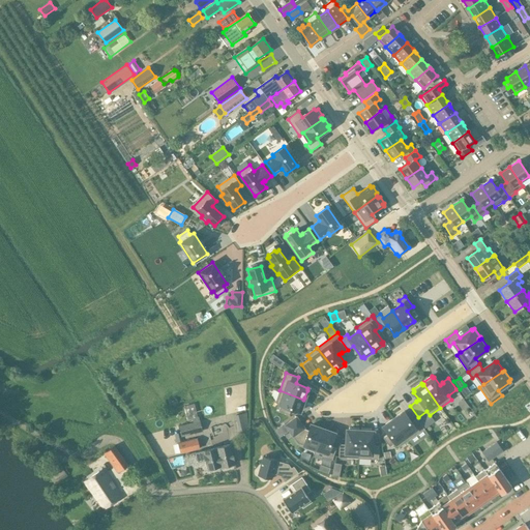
[(303,401),(303,400),(280,390),(275,403),(281,405),(278,411),(289,414),(291,408),(299,411),(300,409),(301,409),(303,401)]
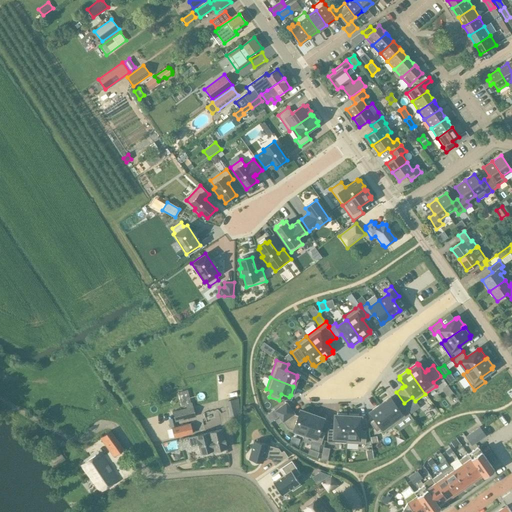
[(447,386),(442,389),(447,396),(453,392),(447,386)]
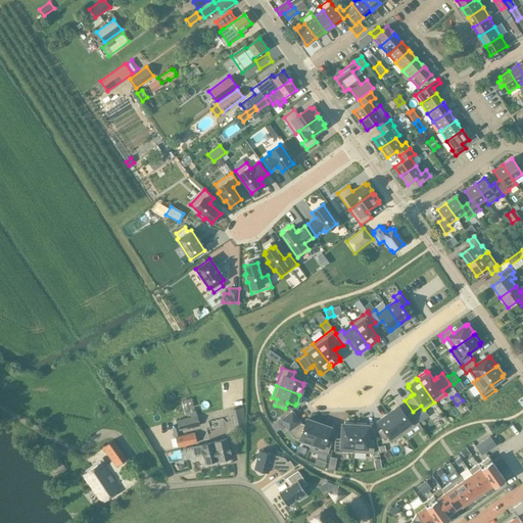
[(406,417),(398,407),(396,408),(389,413),(388,414),(403,434),(419,423),(411,413),(406,417)]
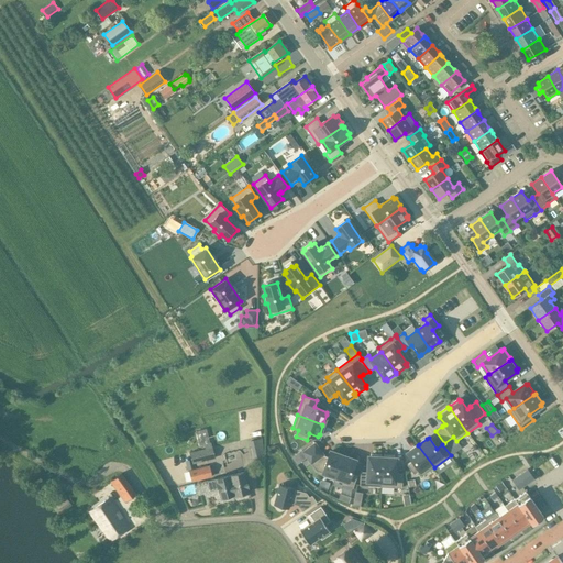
[(253,450),(263,448),(261,439),(251,441),(253,450)]
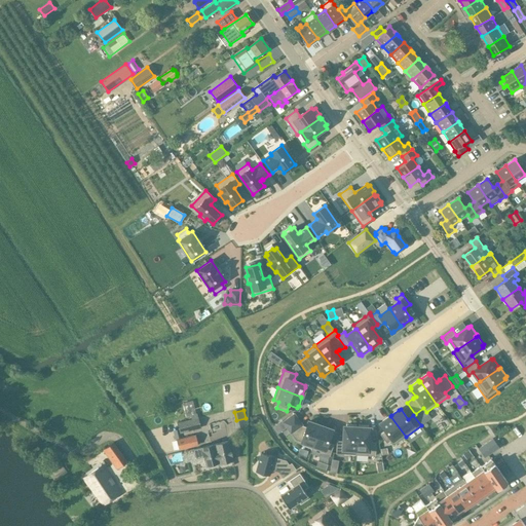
[(287,427),(298,419),(294,413),(283,421),(287,427)]
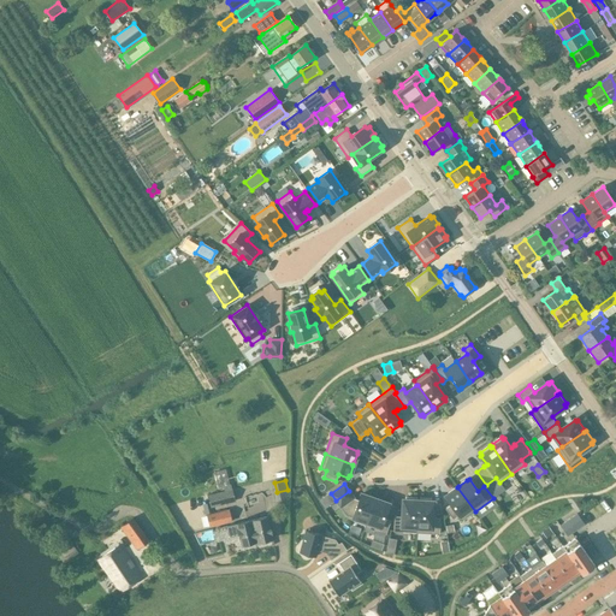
[(224,491),(207,496),(211,508),(235,502),(231,485),(223,486),(224,491)]
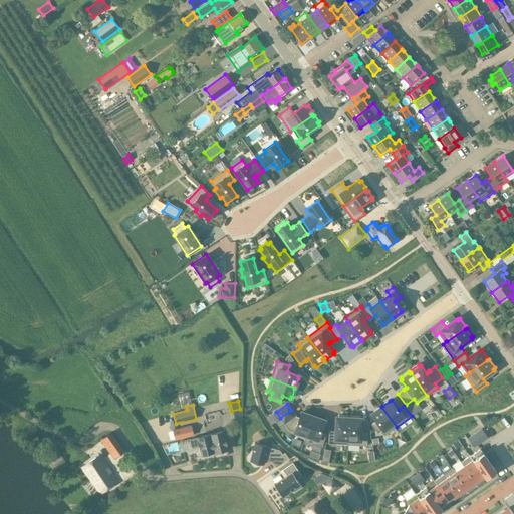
[(397,427),(381,407),(380,408),(373,413),(374,413),(372,414),(377,421),(371,425),(377,434),(383,430),(387,434),(397,427)]
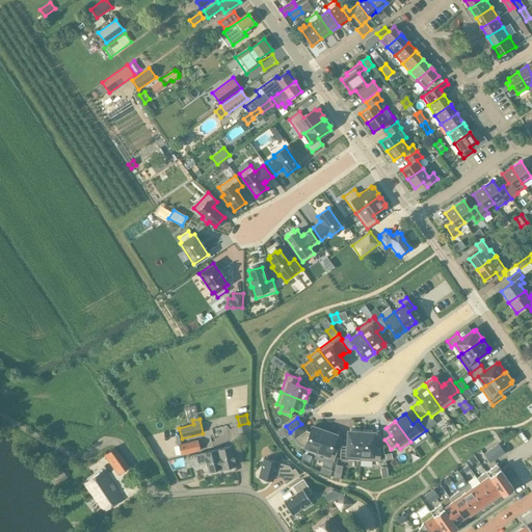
[(306,447),(316,450),(317,451),(323,430),(322,430),(314,427),(312,426),(310,432),(306,430),(306,429),(301,424),(290,432),(299,445),(306,447)]
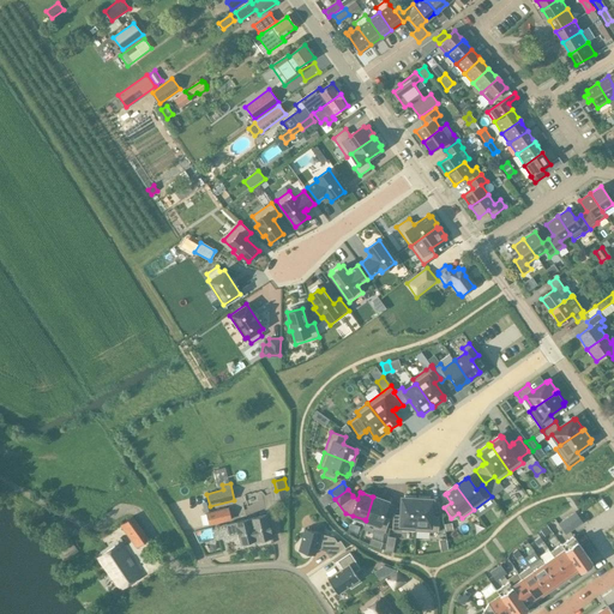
[(415,531),(417,499),(416,499),(416,497),(404,495),(404,498),(402,498),(402,515),(393,515),(392,530),(415,531)]
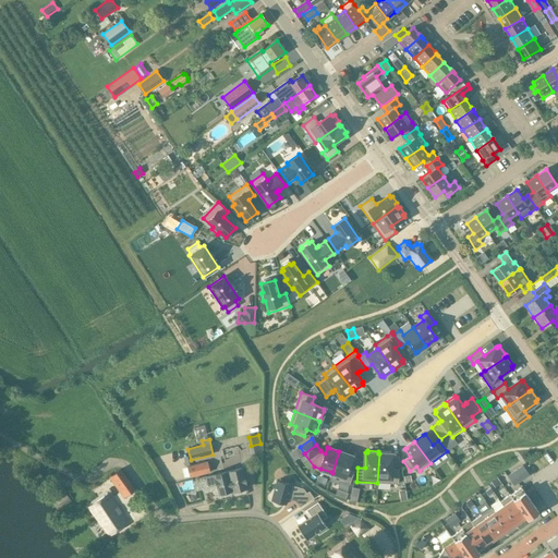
[(341,452),(339,451),(332,473),(331,472),(330,477),(350,484),(354,471),(348,469),(352,456),(350,456),(350,455),(341,452)]
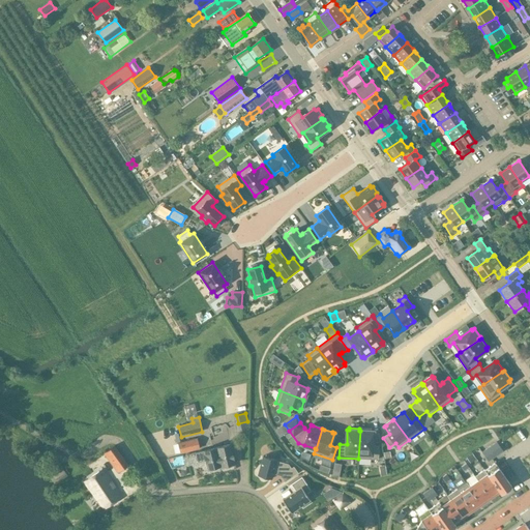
[(361,431),(360,431),(358,459),(378,460),(379,446),(372,446),(373,432),(371,432),(372,429),(361,429),(361,431)]
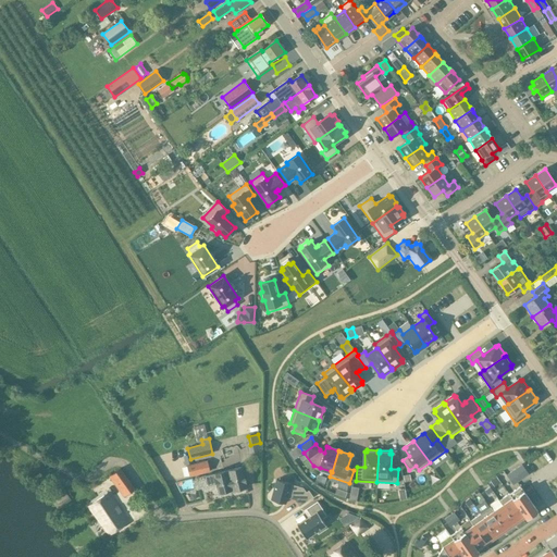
[(207,461),(187,466),(189,477),(210,472),(207,461)]
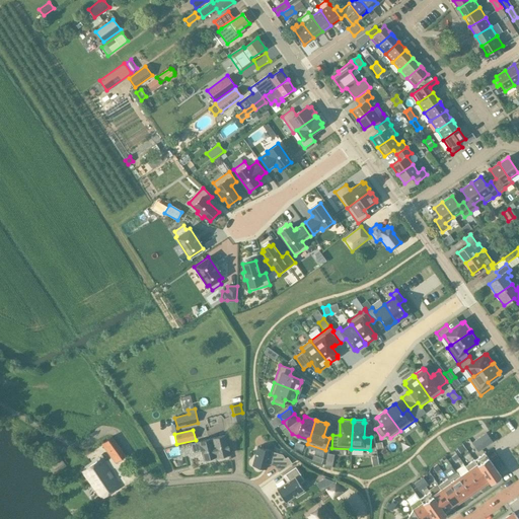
[(199,441),(192,443),(194,452),(202,451),(204,459),(215,456),(216,457),(227,455),(229,454),(230,454),(227,441),(225,435),(199,441)]
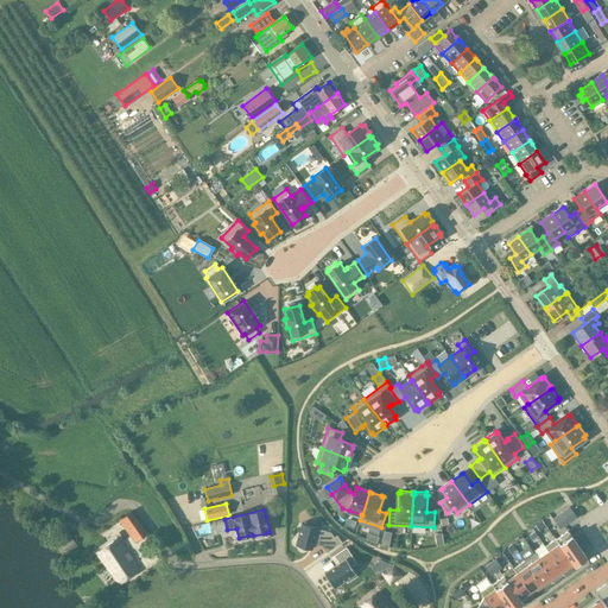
[(130,511),(120,517),(137,540),(146,532),(130,511)]
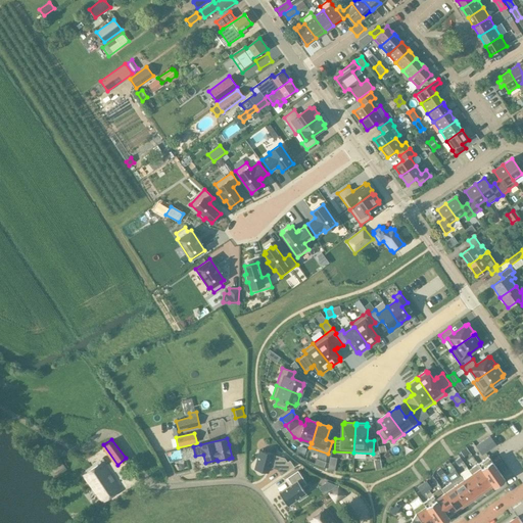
[(466,447),(460,452),(464,457),(470,454),(466,447)]
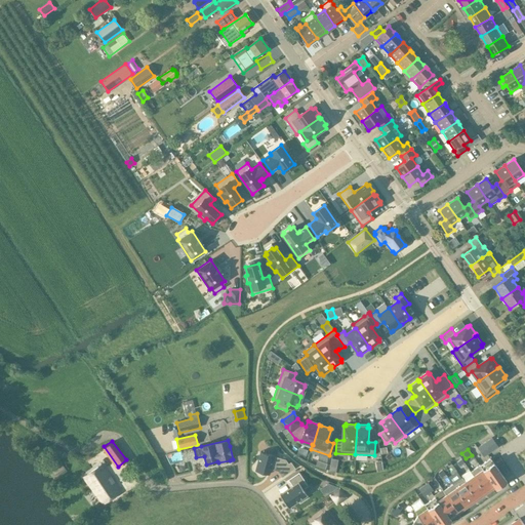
[(271,470),(278,472),(282,478),(295,469),(291,461),(288,463),(286,459),(274,456),(274,455),(260,452),(255,471),(269,475),(271,470)]
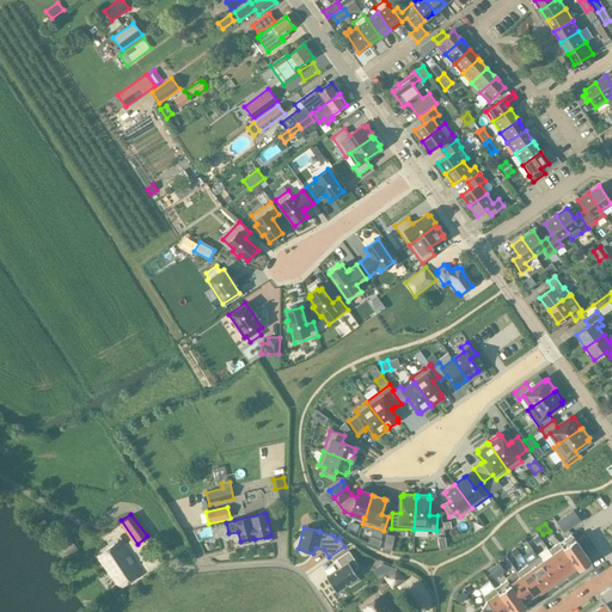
[(588,558),(571,534),(560,543),(560,542),(558,543),(575,565),(577,569),(577,570),(586,564),(591,561),(588,558)]
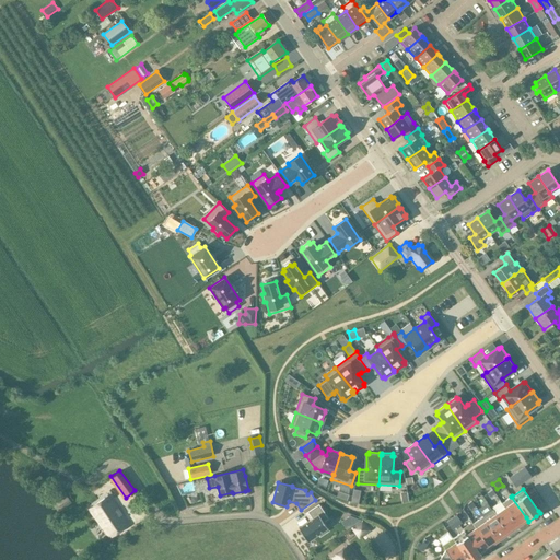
[(109,538),(129,525),(109,496),(89,509),(109,538)]
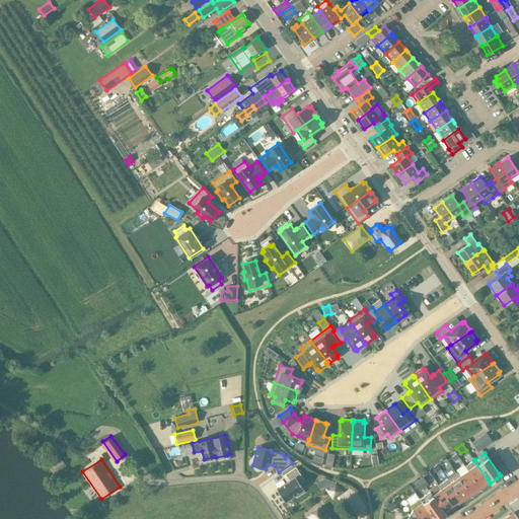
[(488,479),(473,460),(465,466),(464,466),(467,470),(468,470),(479,486),(488,479)]
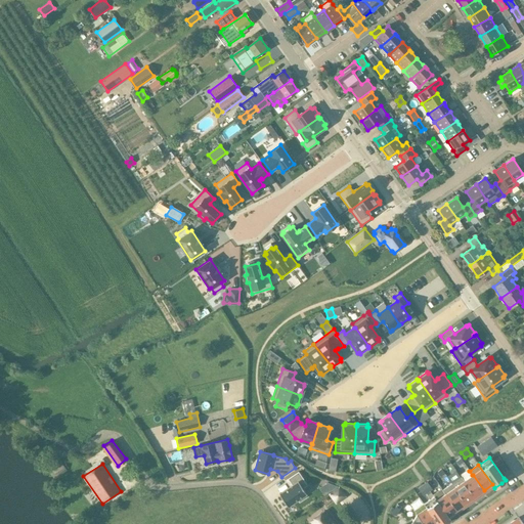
[(297,470),(287,477),(291,483),(278,492),(287,505),(298,497),(299,499),(305,495),(304,493),(306,492),(302,486),(306,484),(297,470)]
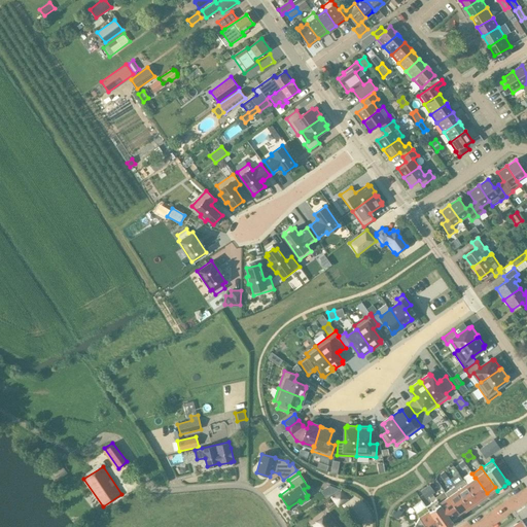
[(487,493),(476,478),(475,478),(466,484),(478,500),(486,494),(487,493)]
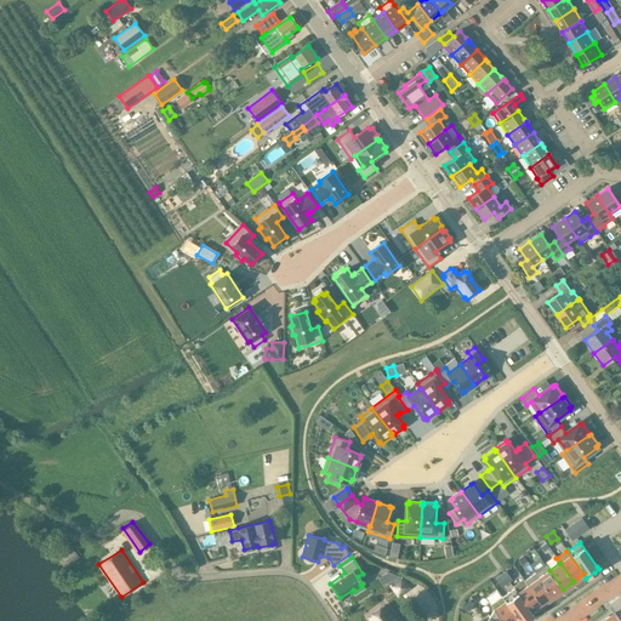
[(546,565),(535,573),(552,597),(563,590),(550,570),(546,565)]
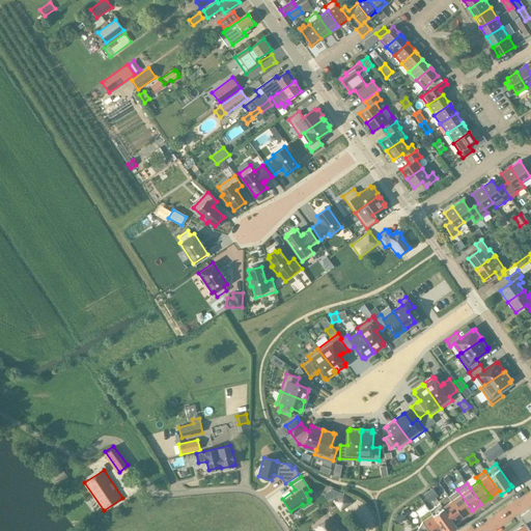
[(332,488),(330,491),(334,498),(342,493),(332,488)]
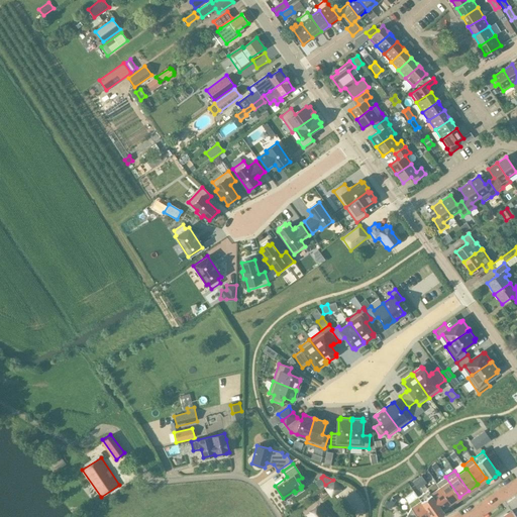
[(459,497),(445,477),(436,484),(439,488),(439,487),(450,503),(459,497)]
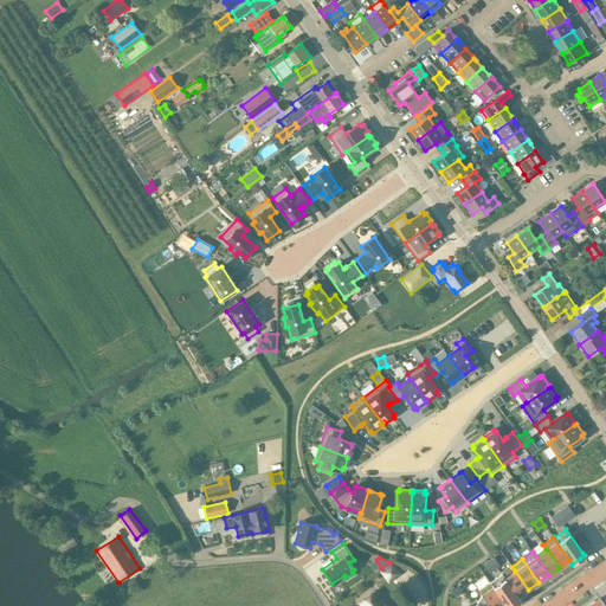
[(528,590),(515,571),(515,572),(505,579),(517,597),(528,590)]
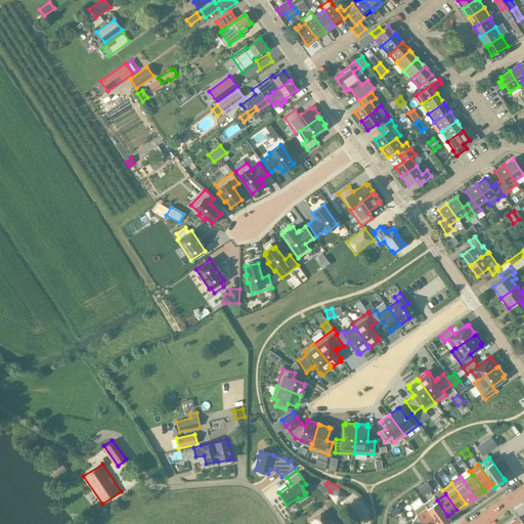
[(447,516),(437,500),(434,496),(424,504),(424,503),(423,504),(437,523),(443,523),(446,522),(450,519),(449,519),(448,517),(447,516)]
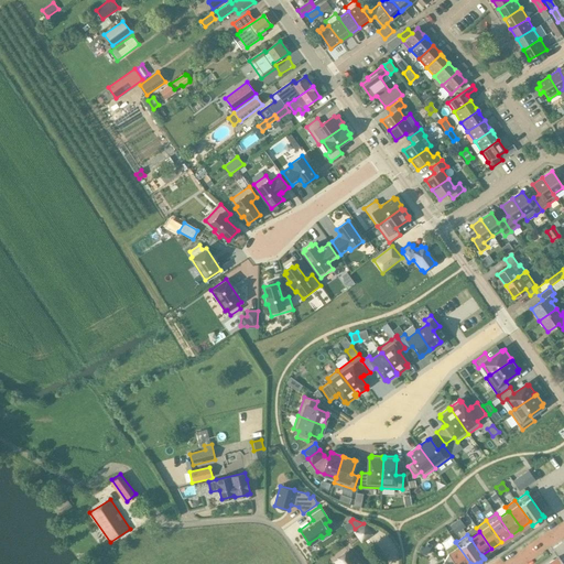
[(469,563),(470,563),(455,542),(445,549),(448,554),(445,560),(452,563),(469,563)]
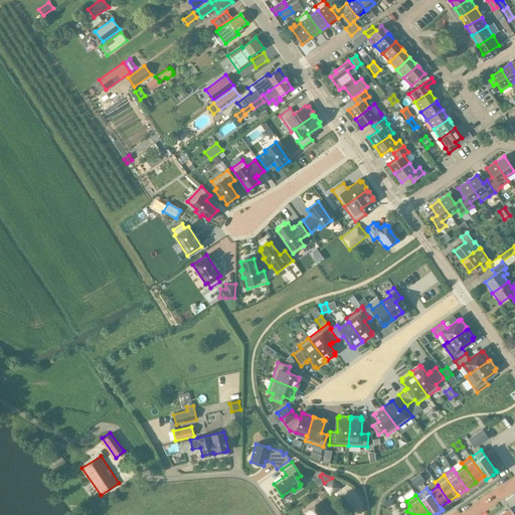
[(389,507),(391,502),(387,500),(385,498),(382,503),(389,507)]
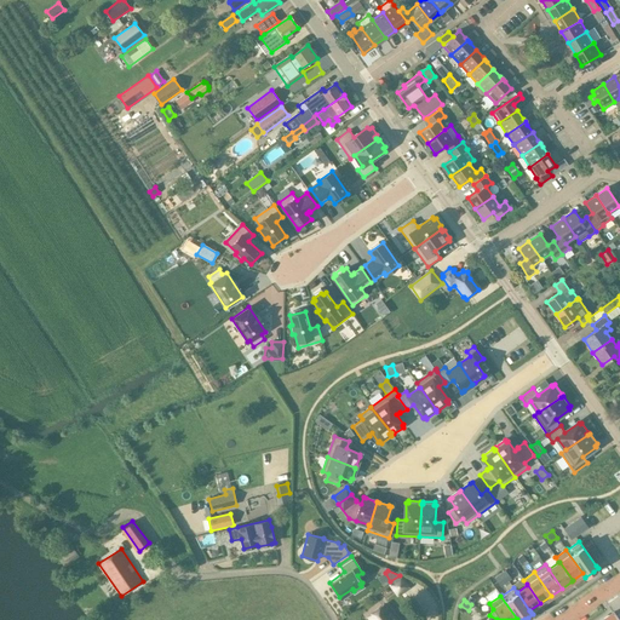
[(371,619),(395,619),(384,604),(368,616),(371,619)]
